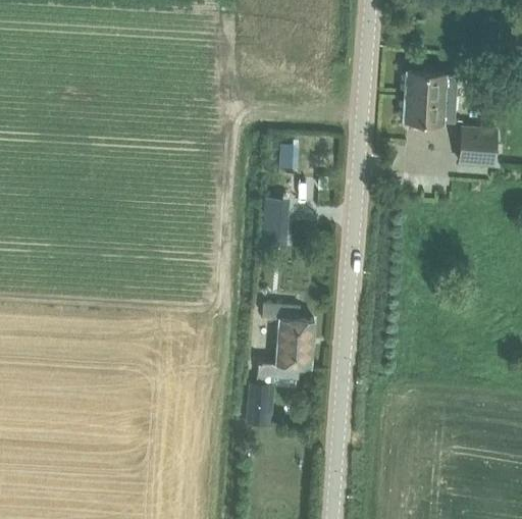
[(405,71),(402,120),(442,123),(442,121),(447,74),(447,73),(425,72),(405,71)]
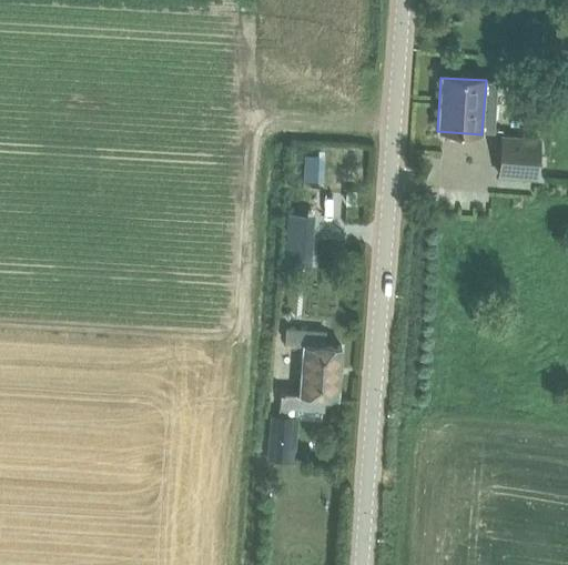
[(533,141),(501,139),(499,167),(498,180),(537,183),(540,141),(533,141)]
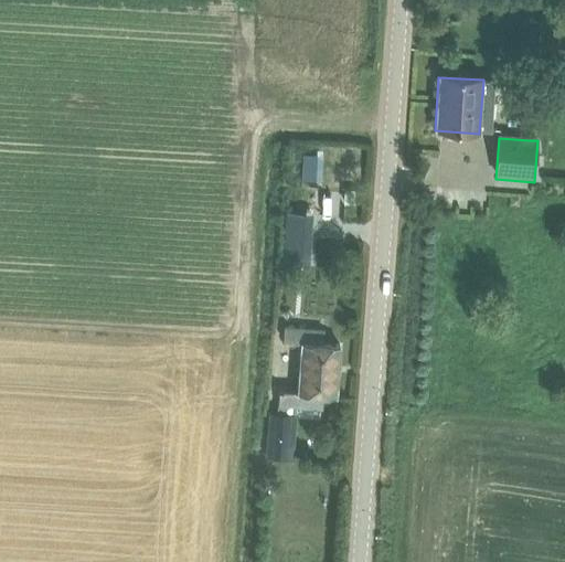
[(304,157),(302,182),(316,182),(317,157),(304,157)]
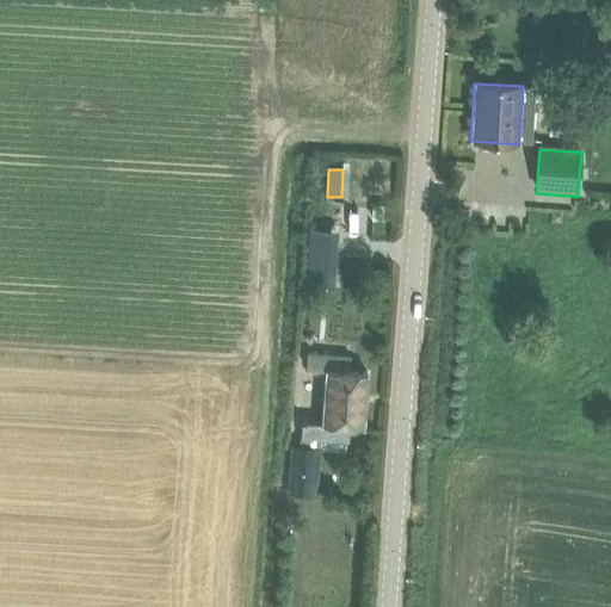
[(384,209),(372,208),(371,222),(383,222),(384,209)]
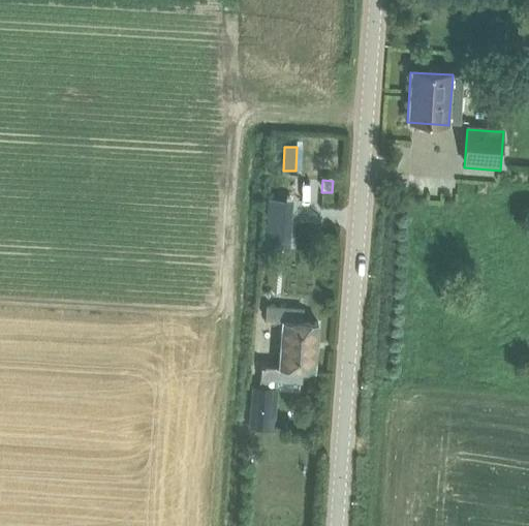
[(291,238),(290,196),(269,197),(270,239),(291,238)]
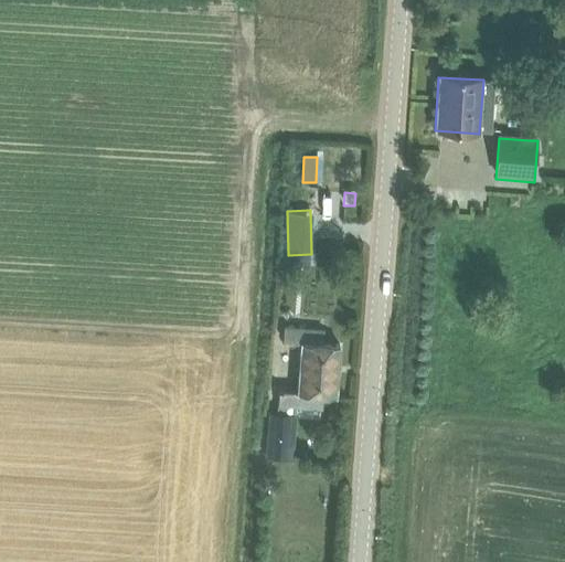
[(276,442),(292,443),(295,416),(299,416),(299,409),(321,410),(322,396),(336,398),(339,347),(320,346),(321,330),(285,327),(283,345),(300,346),(297,394),(280,392),(279,406),(278,415),(276,442)]
